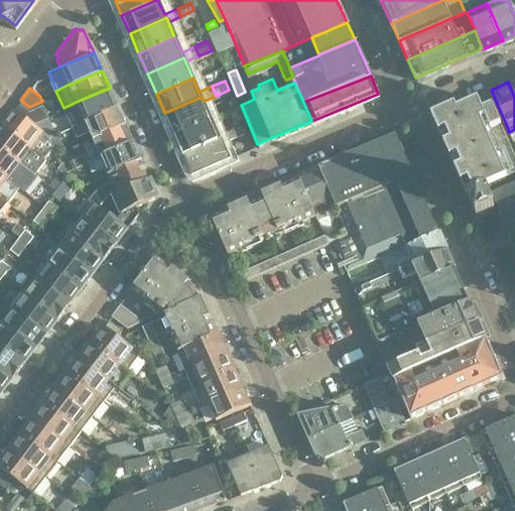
[(110,88),(76,102),(79,110),(50,123),(54,132),(71,125),(118,105),(110,88)]
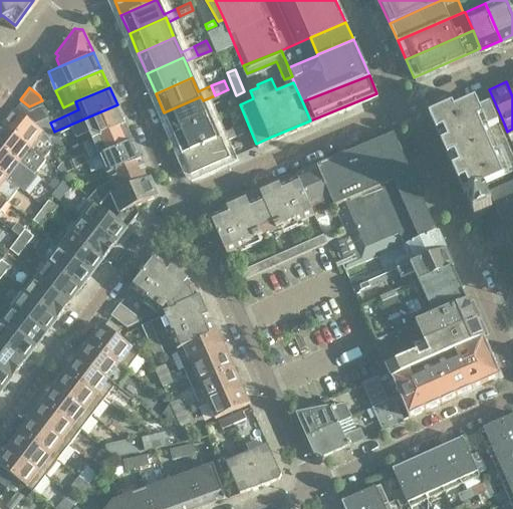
[(512,155),(485,90),(454,104),(452,100),(428,110),(463,190),(467,189),(512,169),(512,163),(511,158),(512,156),(512,155)]
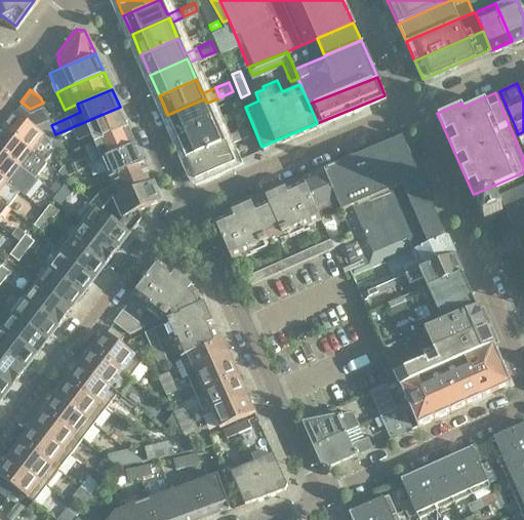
[(205,98),(167,115),(176,134),(213,118),(207,103),(205,98)]
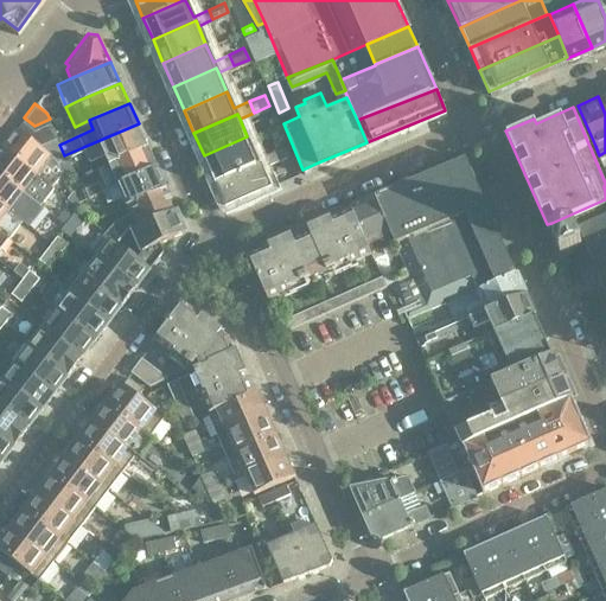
[(34,126),(24,117),(17,126),(38,144),(56,135),(50,119),(34,126)]
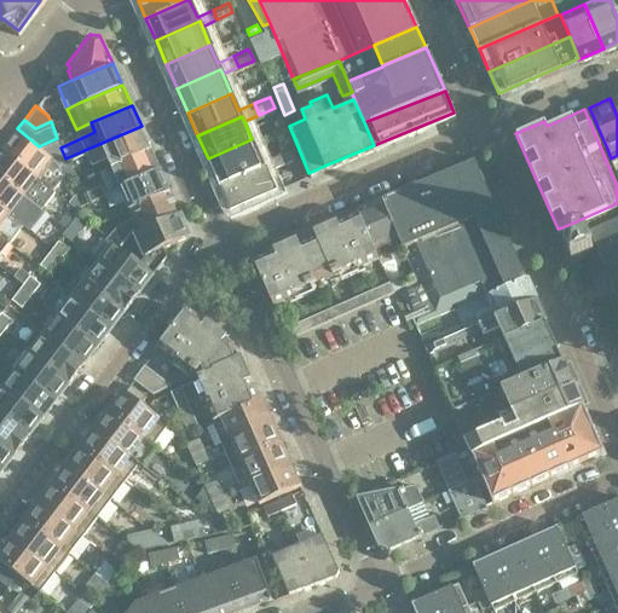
[(150,146),(142,126),(85,150),(90,161),(105,154),(110,163),(150,146)]
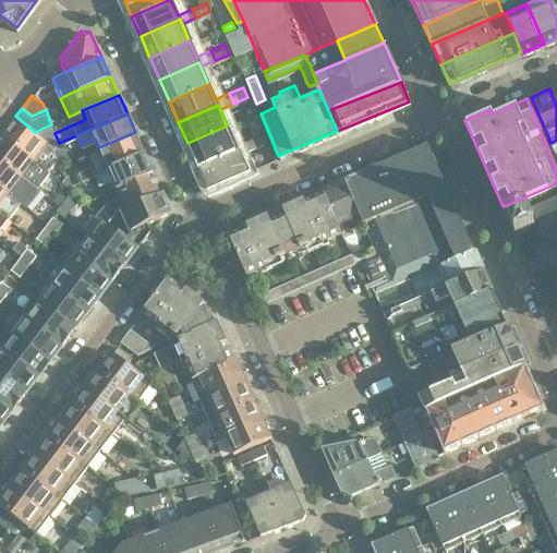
[(15,116),(2,132),(34,157),(48,168),(57,157),(52,145),(46,141),(47,140),(35,132),(15,116)]
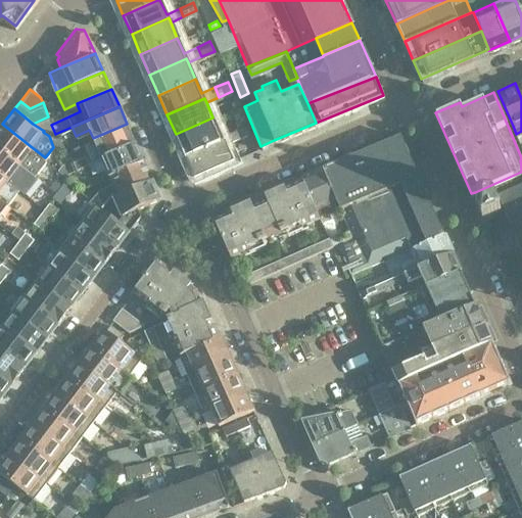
[(48,116),(33,124),(44,131),(50,137),(55,134),(51,125),(48,116)]
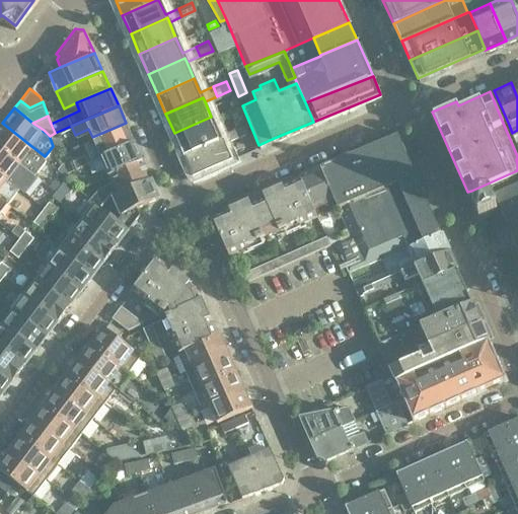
[(211,117),(174,133),(183,153),(220,137),(222,141),(235,136),(231,127),(218,132),(211,117)]
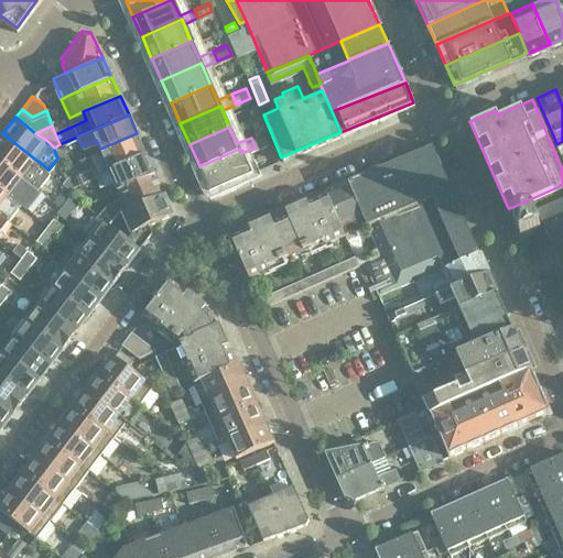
[(269,141),(264,131),(251,138),(256,148),(269,141)]
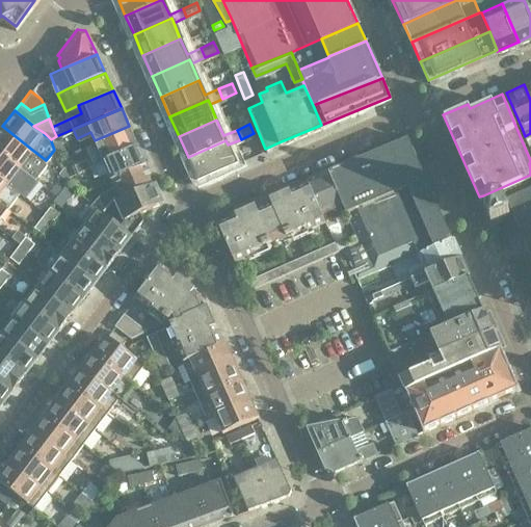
[(2,126),(0,128),(0,149),(20,165),(34,177),(46,160),(32,150),(2,126)]
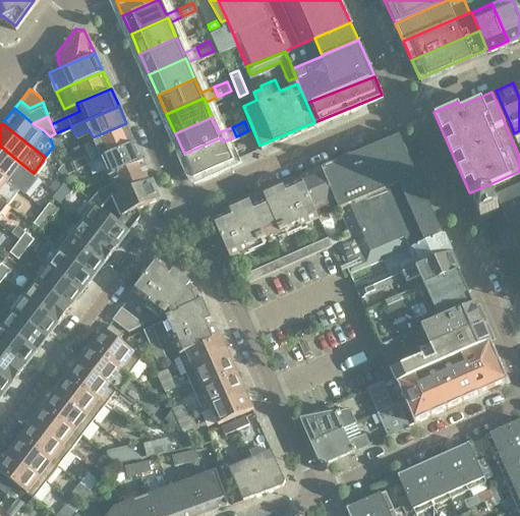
[(134,140),(126,123),(93,137),(96,147),(71,157),(76,166),(134,140)]
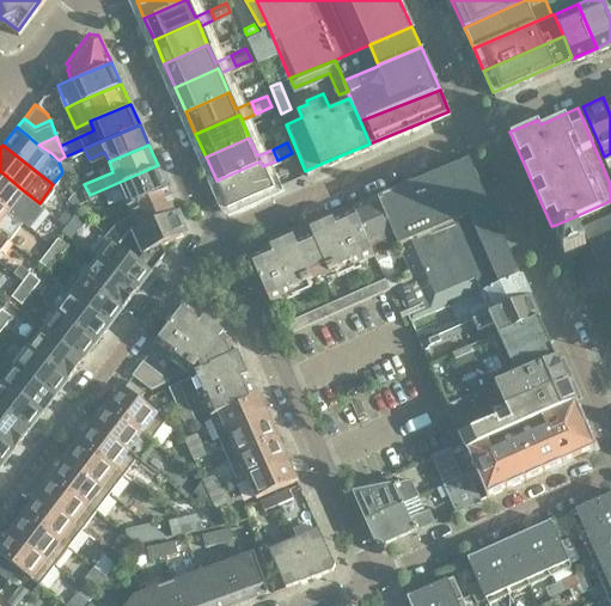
[(73,169),(67,155),(65,157),(59,160),(63,172),(73,169)]
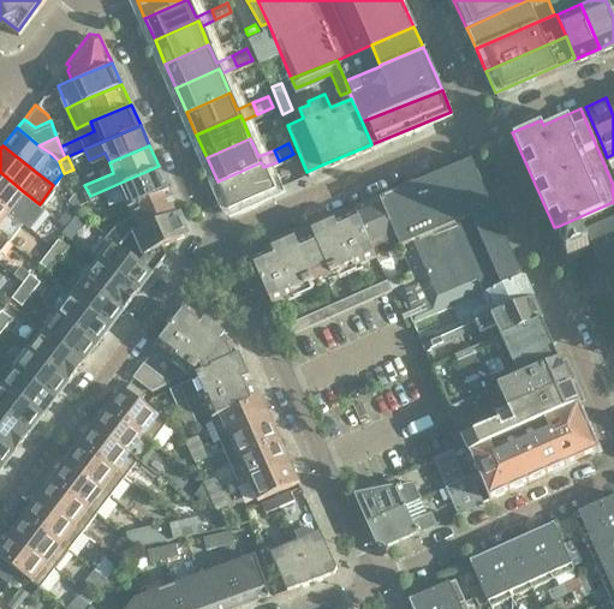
[(413,275),(397,284),(412,318),(416,317),(522,273),(496,215),(481,179),(470,156),(379,196),(395,234),(399,243),(410,267),(413,275)]
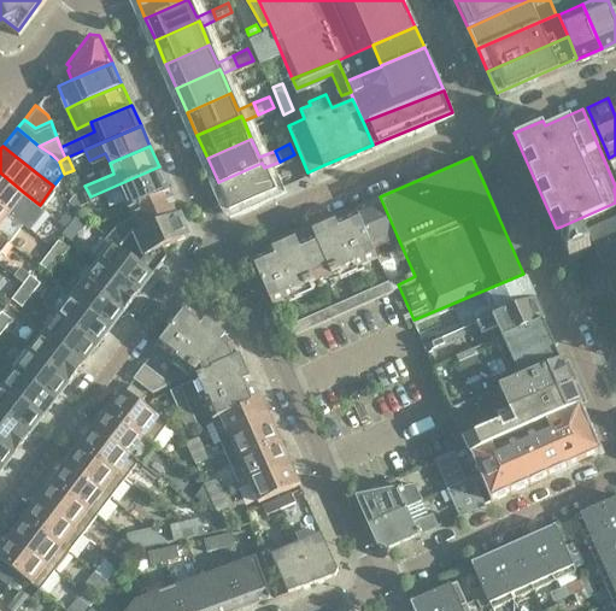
[(262,163),(218,182),(229,207),(273,187),(268,177),(262,163)]
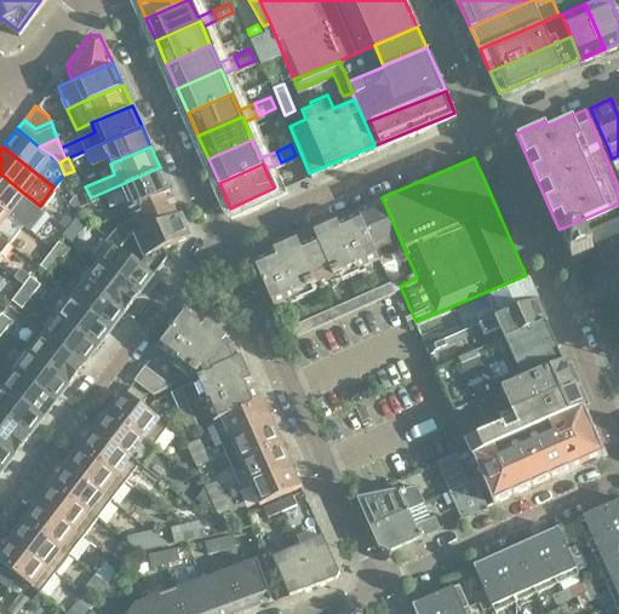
[(168,188),(160,167),(91,198),(96,207),(124,195),(129,205),(168,188)]
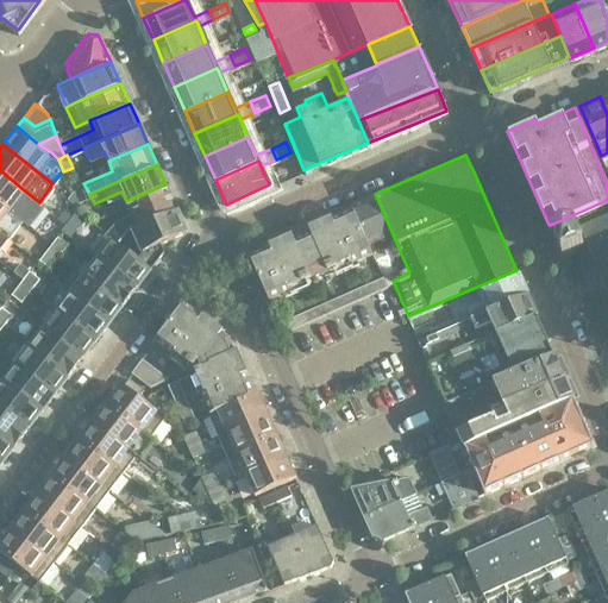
[(0,200),(8,207),(22,218),(30,225),(38,215),(16,198),(23,189),(0,170),(0,200)]
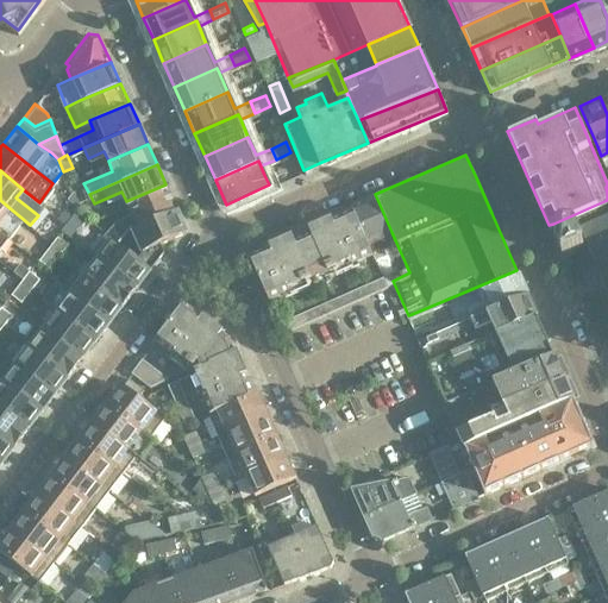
[(165,184),(126,201),(130,211),(114,217),(121,231),(126,225),(137,221),(175,205),(165,184)]
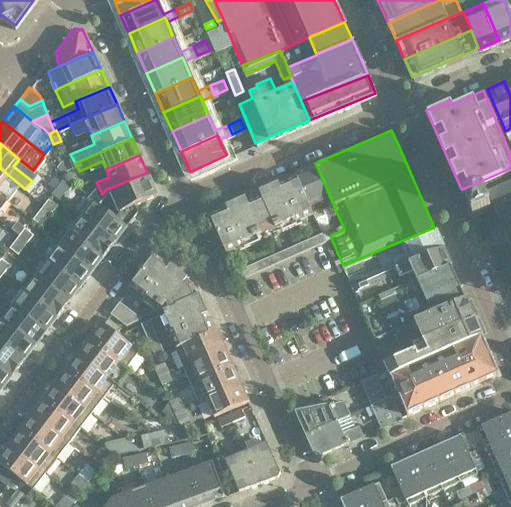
[(65,167),(60,158),(55,164),(62,169),(65,167)]
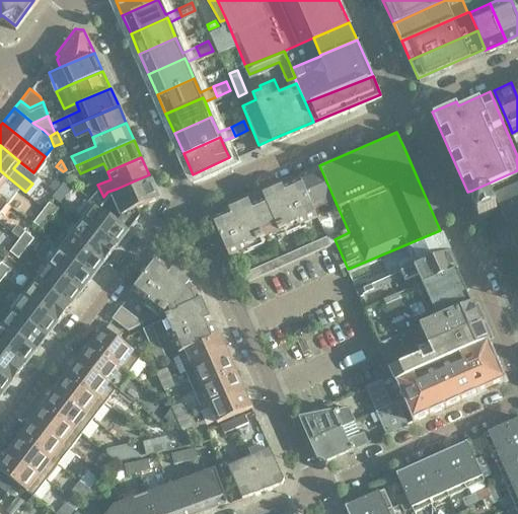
[(300,176),(313,207),(334,198),(319,165),(319,164),(299,173),(300,176)]
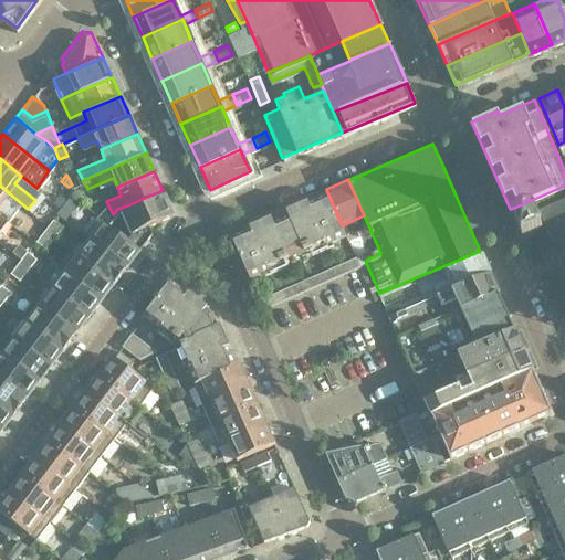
[(0,212),(7,219),(20,202),(8,192),(0,186),(0,212)]
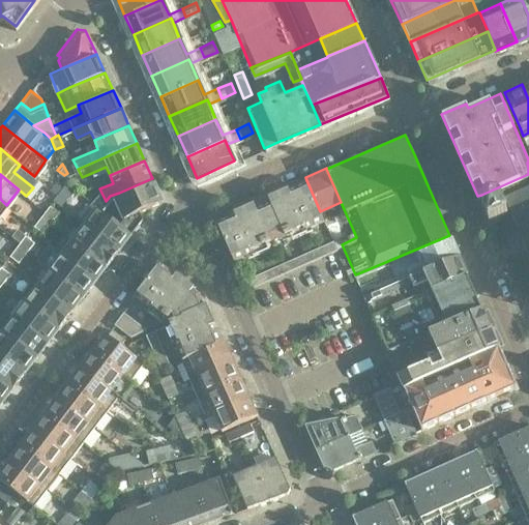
[(48,186),(55,192),(61,183),(54,178),(48,186)]
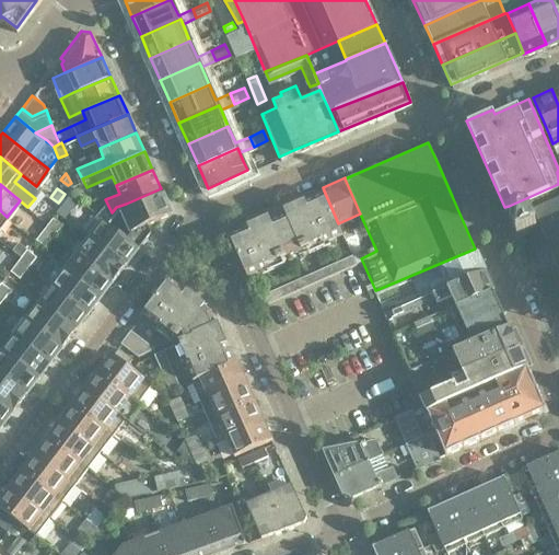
[(171,210),(161,188),(126,204),(116,207),(112,212),(105,219),(137,245),(150,229),(147,221),(171,210)]
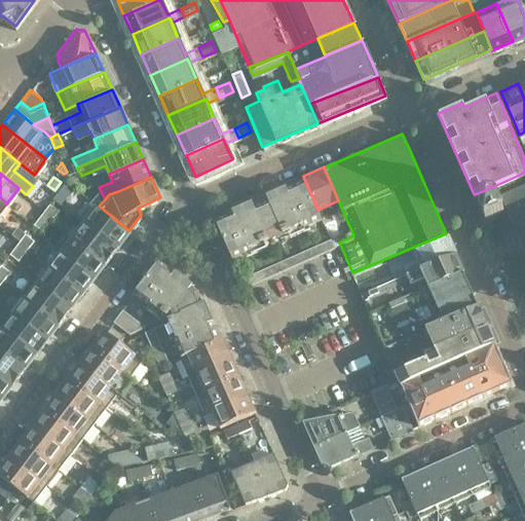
[(214,218),(217,223),(231,257),(251,248),(250,246),(259,240),(260,242),(268,237),(291,228),(290,227),(299,223),(300,226),(321,218),(303,179),(286,187),(286,185),(265,193),(268,199),(254,206),(251,200),(231,209),(232,211),(214,218)]
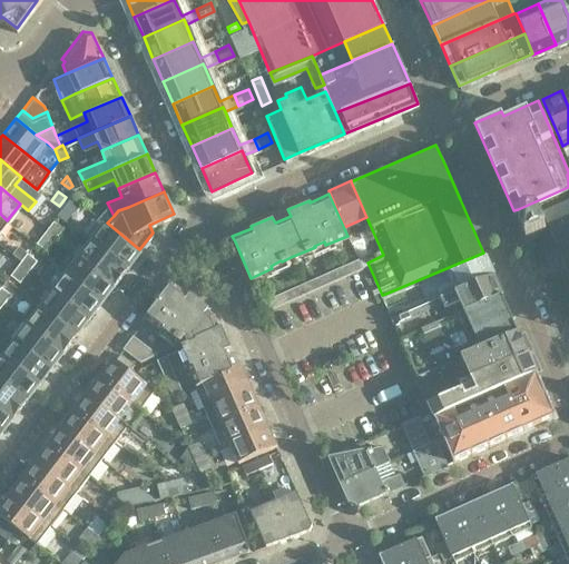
[(568,197),(548,207),(542,209),(560,250),(568,270),(568,197)]
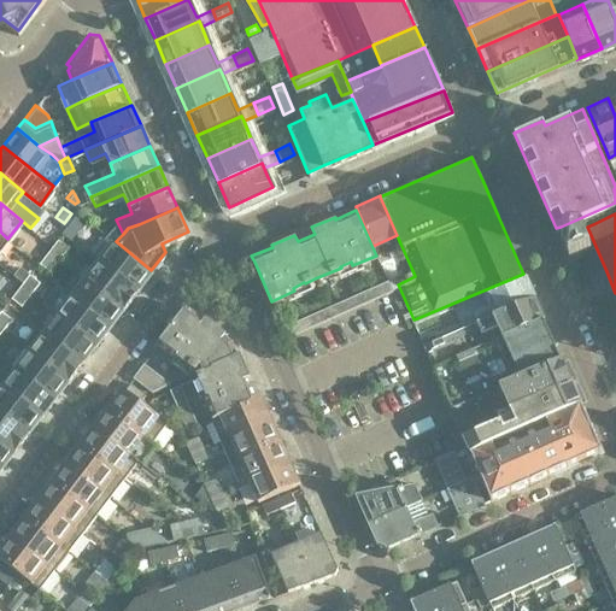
[(581,223),(558,233),(569,254),(591,245),(581,223)]
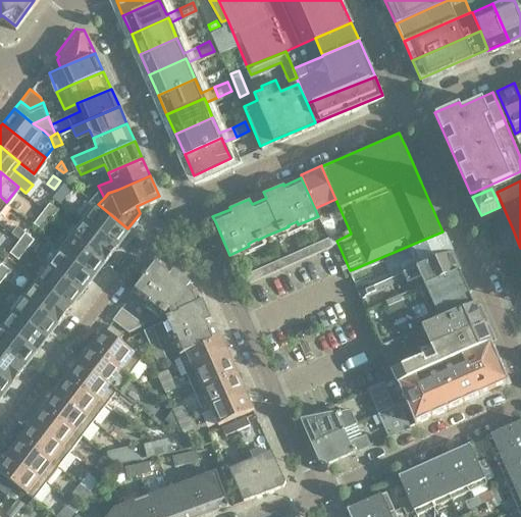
[(56,207),(48,201),(41,210),(49,216),(56,207)]
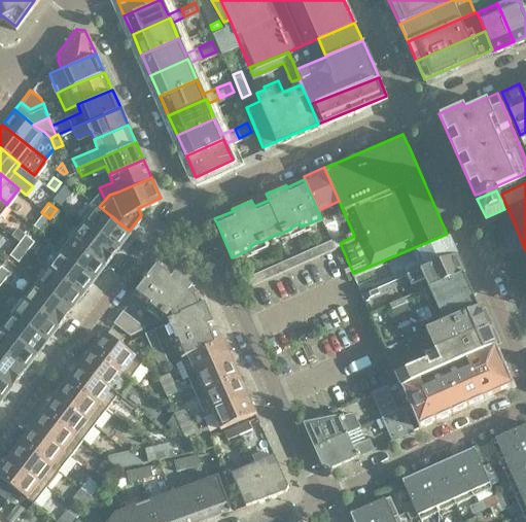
[(84,220),(117,246),(129,231),(99,206),(97,205),(84,220)]
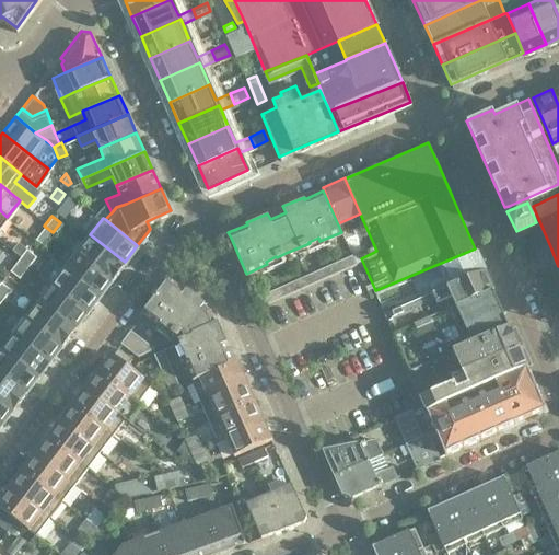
[(53,232),(44,226),(36,236),(45,243),(53,232)]
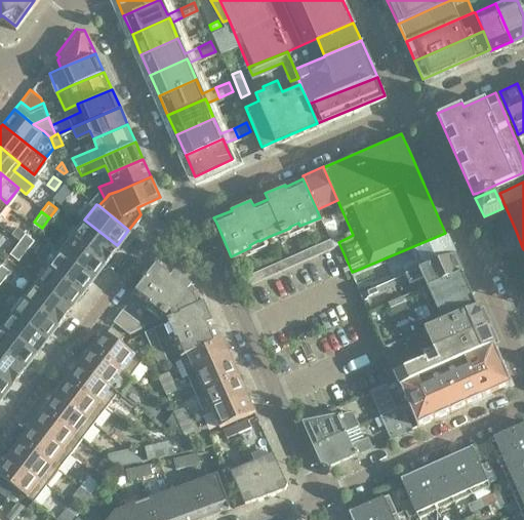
[(105,261),(117,245),(84,220),(72,235),(105,261)]
